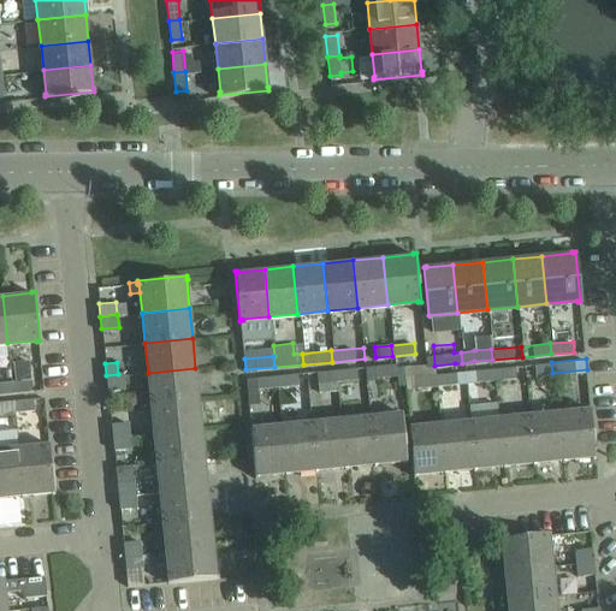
[(551,362),(532,363),(533,374),(552,373),(551,362)]
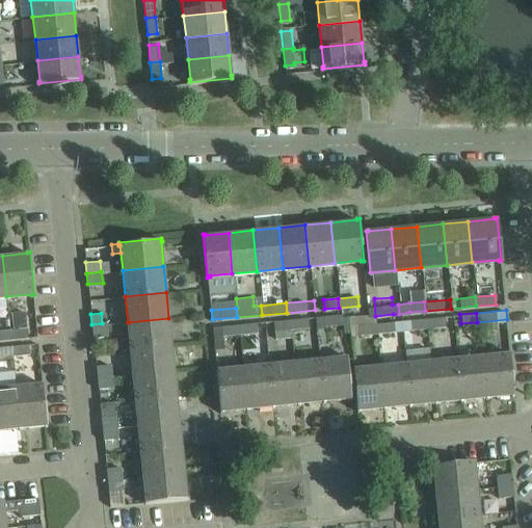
[(315,317),(316,326),(343,324),(342,315),(315,317)]
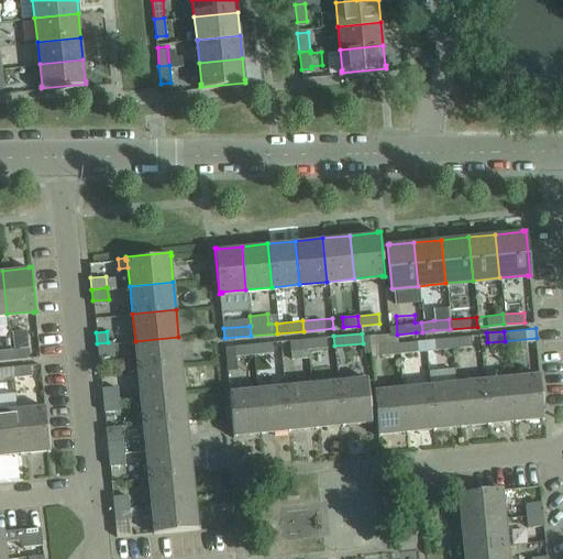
[(450,337),(451,347),(472,343),(471,335),(450,337)]
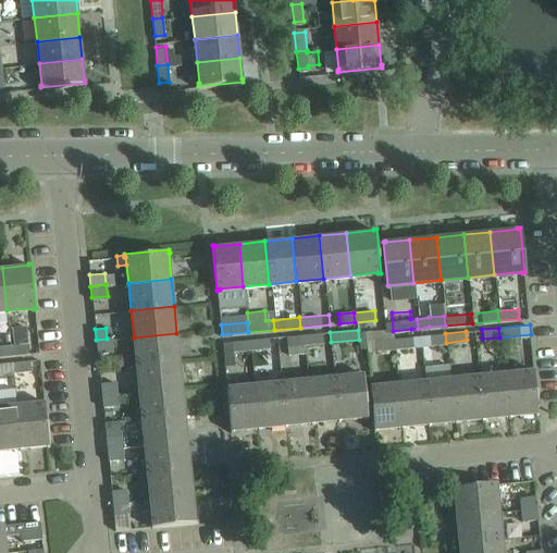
[(331,342),(330,332),(304,335),(305,345),(331,342)]
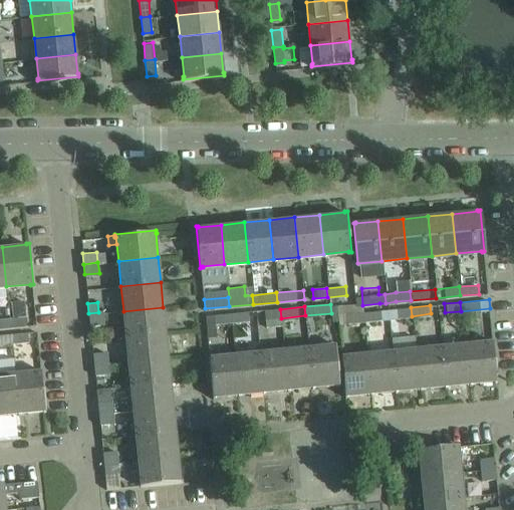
[(165,331),(163,307),(123,311),(125,334),(165,331)]
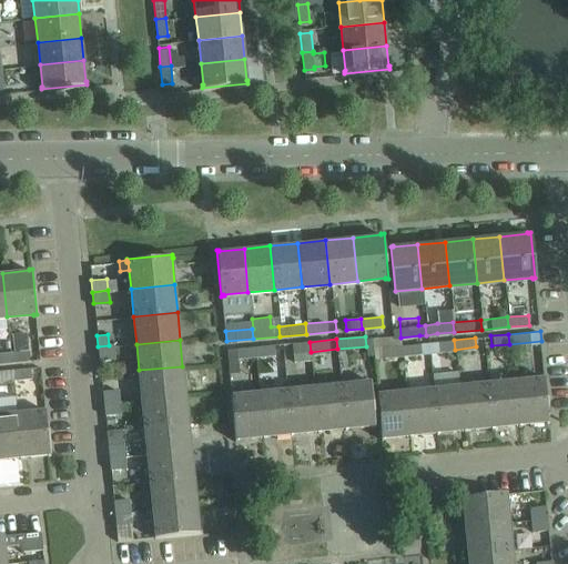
[(455,350),(454,340),(437,341),(438,351),(455,350)]
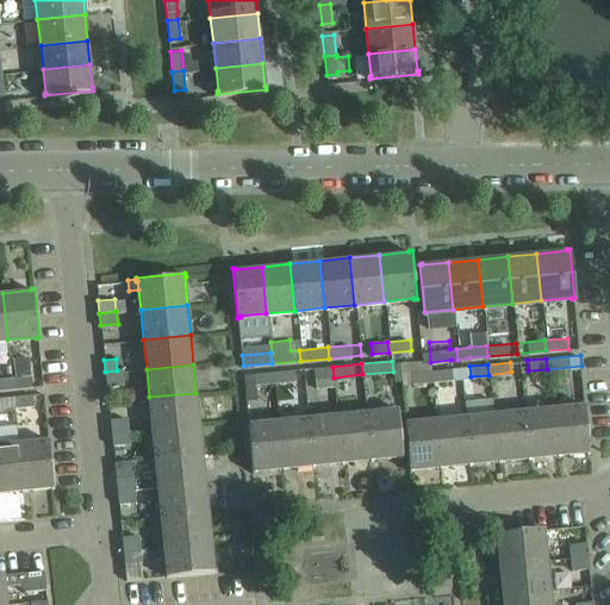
[(334,378),(332,367),(313,369),(315,379),(334,378)]
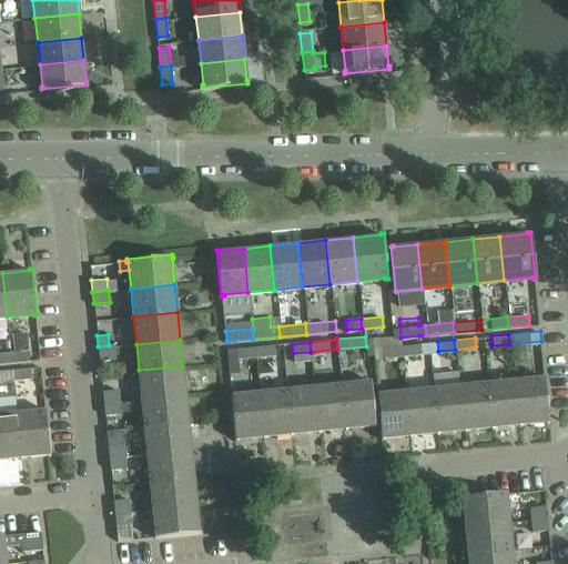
[(398,345),(399,355),(422,353),(421,343),(398,345)]
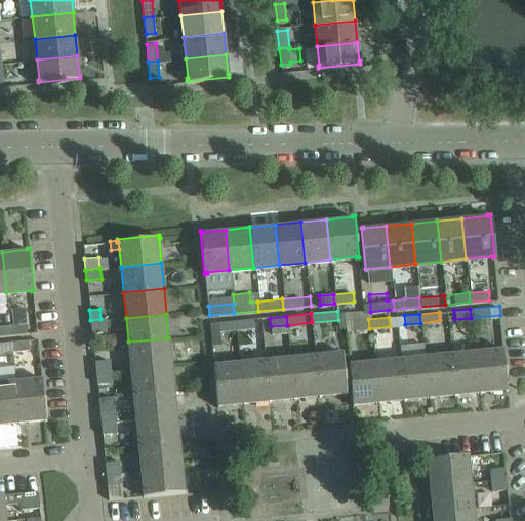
[(235,320),(236,329),(255,327),(254,318),(235,320)]
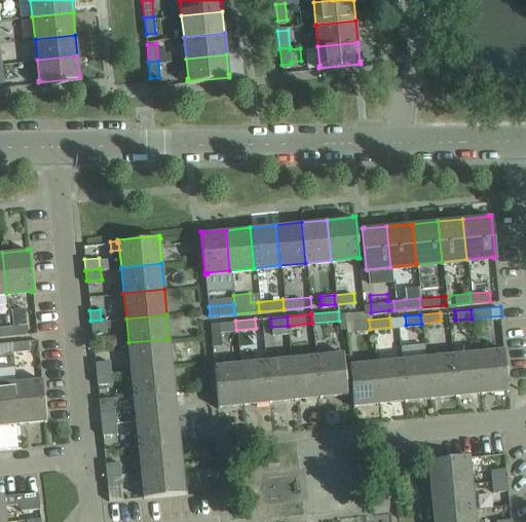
[(101,320),(90,321),(91,332),(102,331),(101,320)]
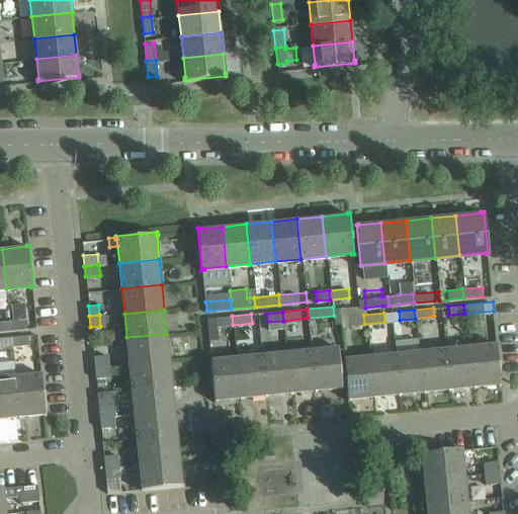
[(364,324),(363,315),(347,316),(348,325),(364,324)]
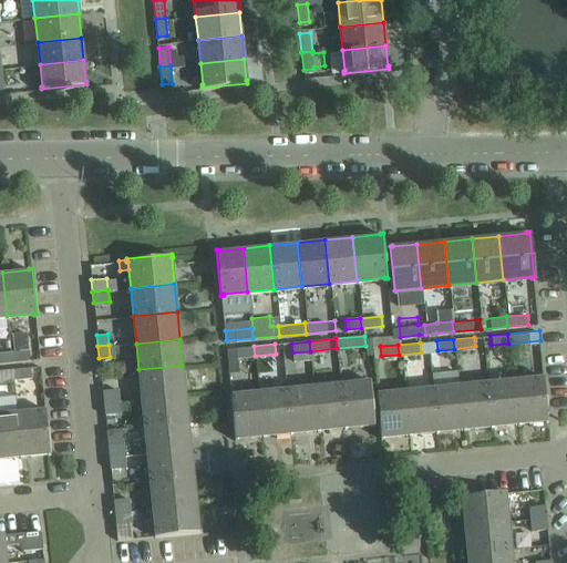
[(255,356),(254,346),(227,348),(229,371),(239,370),(238,358),(255,356)]
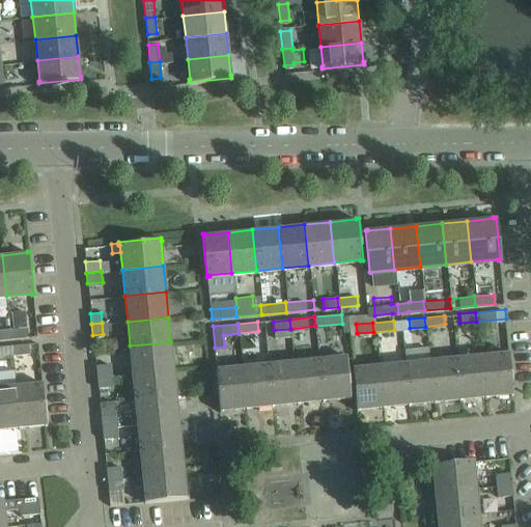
[(9,327),(10,336),(28,334),(27,326),(9,327)]
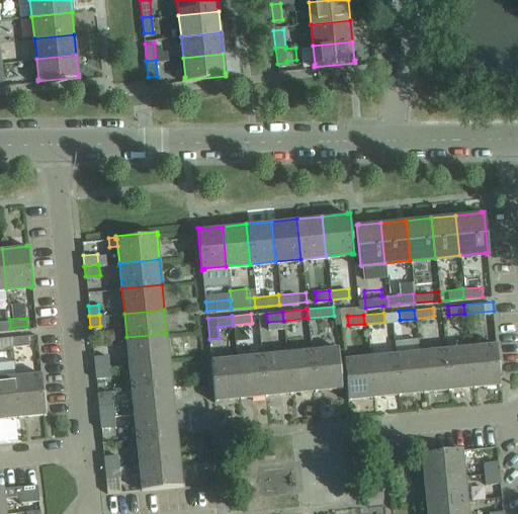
[(0,328),(10,328),(9,319),(0,320),(0,328)]
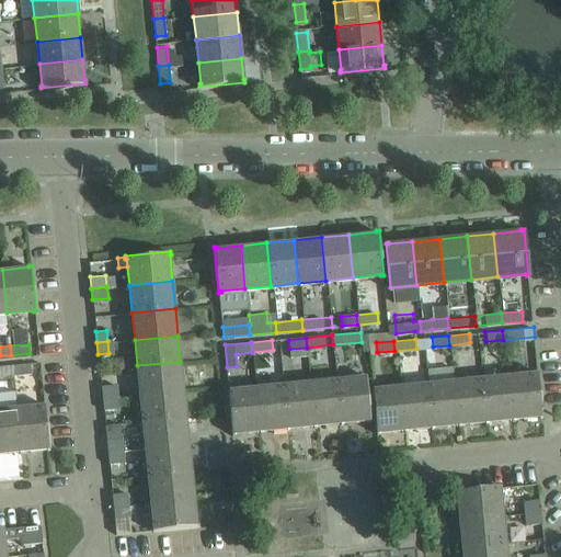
[(180,362),(137,365),(140,394),(183,389),(180,362)]
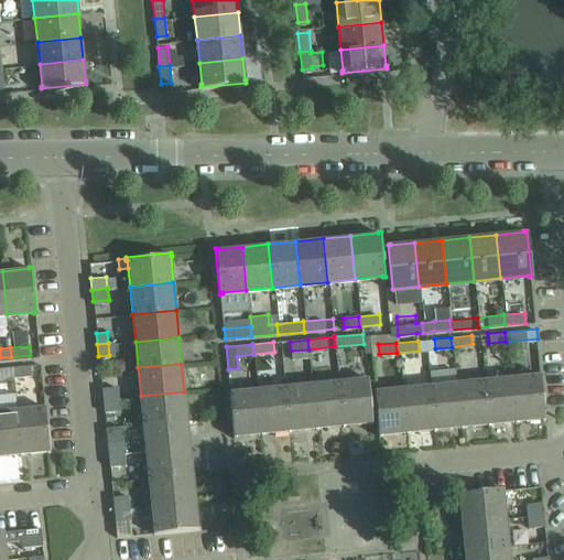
[(11,367),(12,377),(42,374),(41,365),(11,367)]
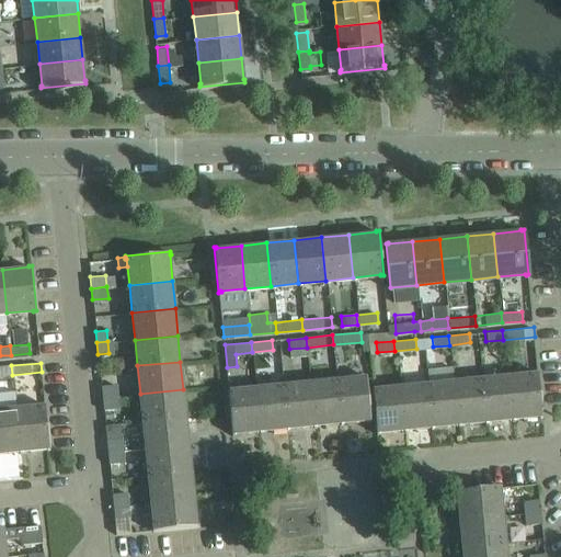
[(0,375),(12,375),(11,365),(0,366),(0,375)]
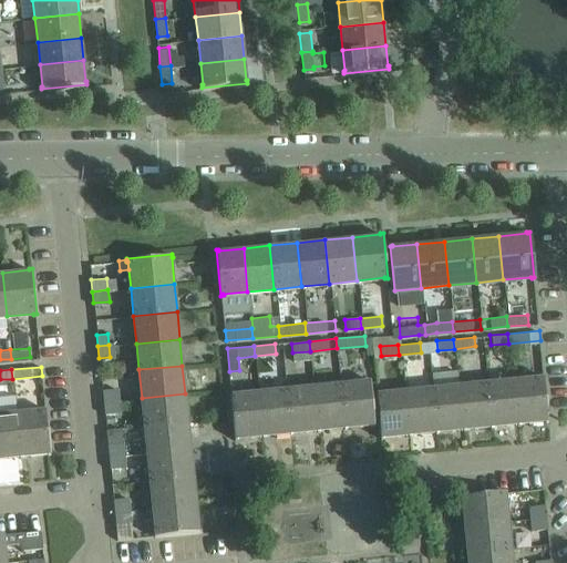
[(540,376),(512,379),(516,422),(545,419),(545,420),(548,420),(544,375),(540,375),(540,376)]
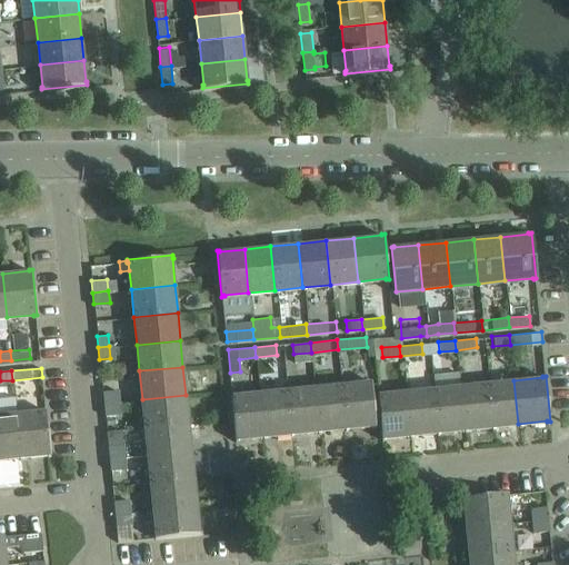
[(341,384),(346,427),(372,425),(373,426),(376,426),(371,379),(368,380),(368,382),(341,384)]
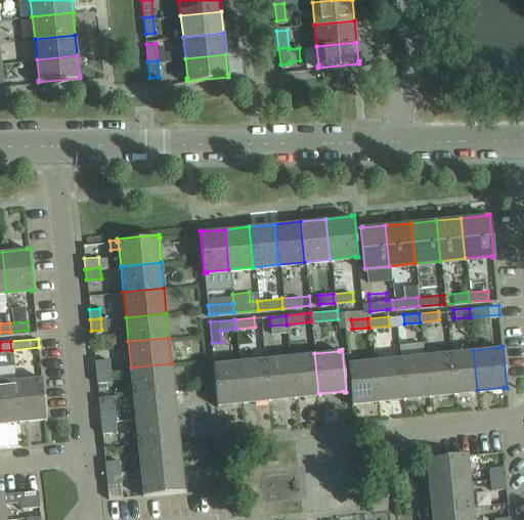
[(473,350),(448,352),(451,392),(477,390),(473,350)]
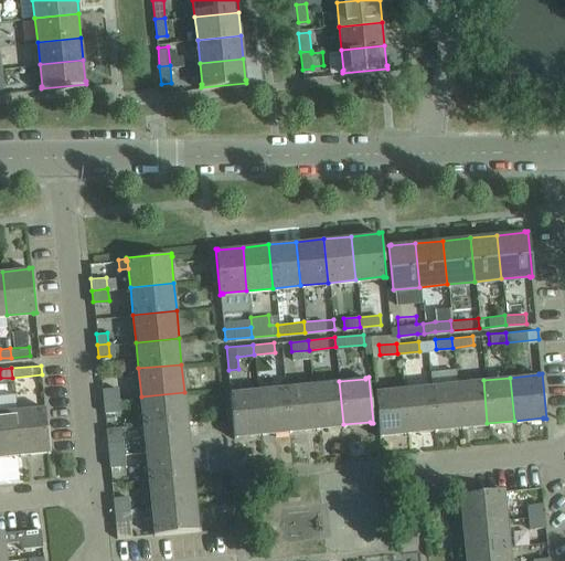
[(483,380),(456,382),(460,426),(487,423),(483,380)]
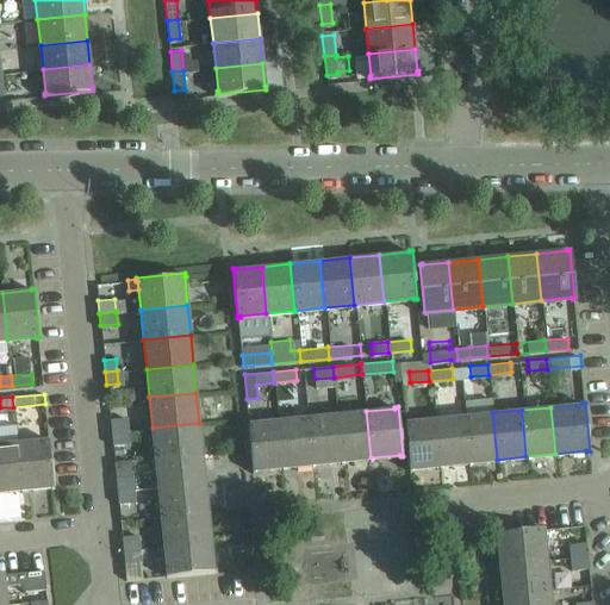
[(371,457),(366,411),(337,413),(342,461),(371,457)]
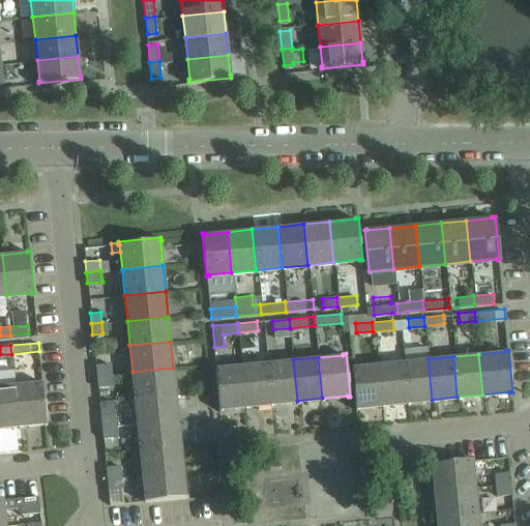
[(428,358),(402,361),(406,402),(432,400),(428,358)]
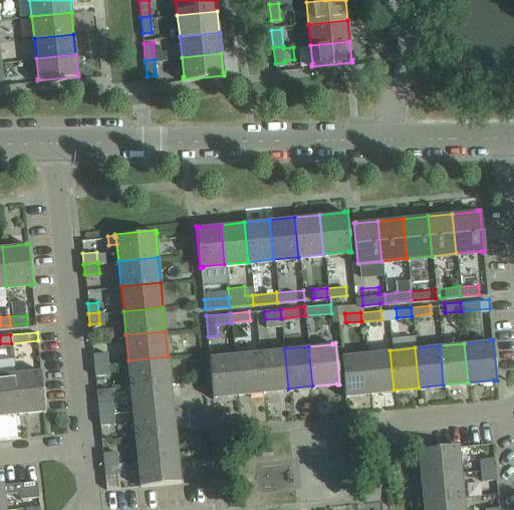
[(288,389),(284,348),(258,351),(262,391),(288,389)]
